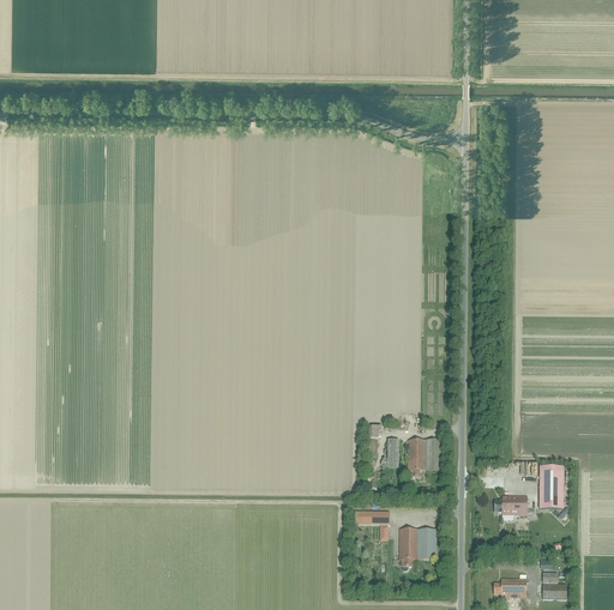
[(377,457),(378,439),(365,439),(365,457),(377,457)]
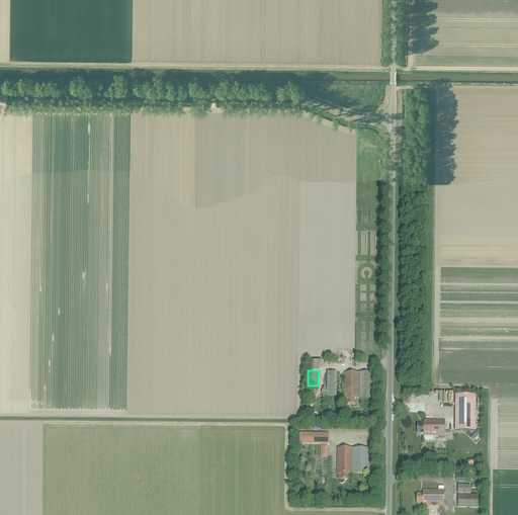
[(338,378),(338,372),(336,372),(337,370),(327,370),(327,394),(336,394),(336,378),(338,378)]
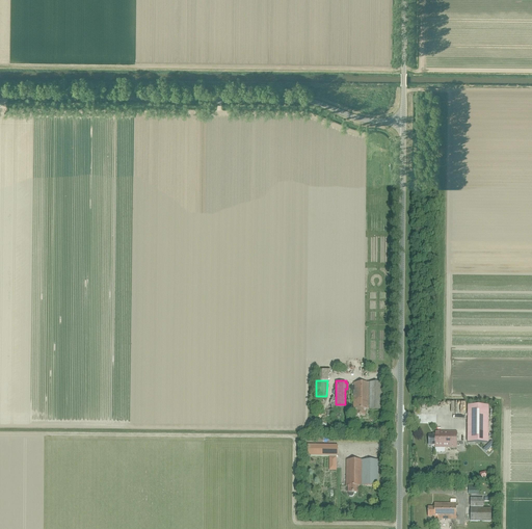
[(382,380),(369,380),(353,380),(353,406),(355,406),(355,413),(365,413),(365,406),(381,406),(382,380)]
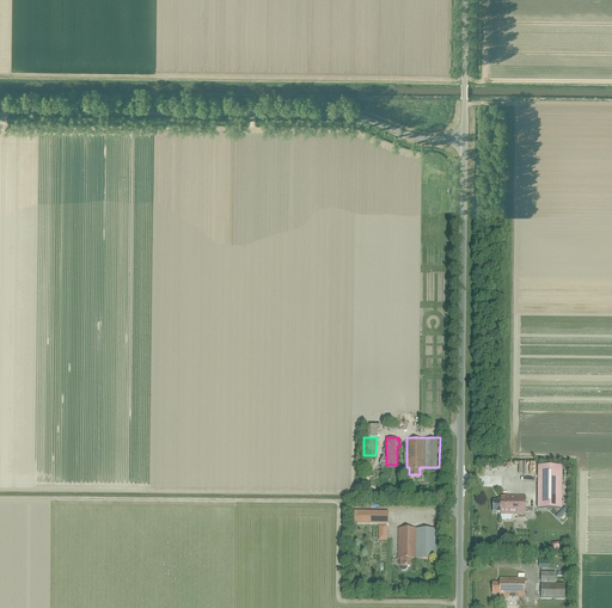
[(537,464),(537,505),(561,505),(561,464),(537,464)]
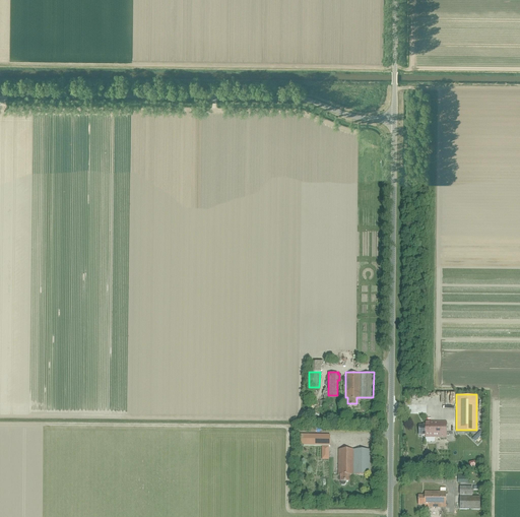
[(446,421),(446,419),(425,419),(425,423),(418,423),(418,433),(425,433),(425,435),(446,435),(446,425),(446,421)]
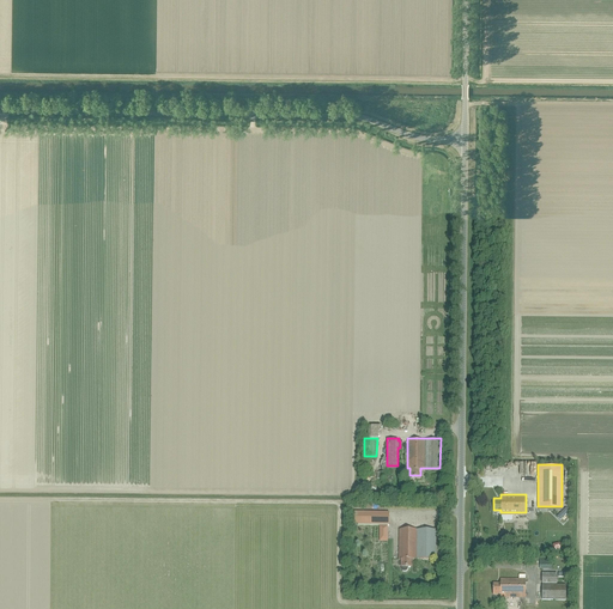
[(353,522),(389,523),(389,510),(353,509),(353,522)]
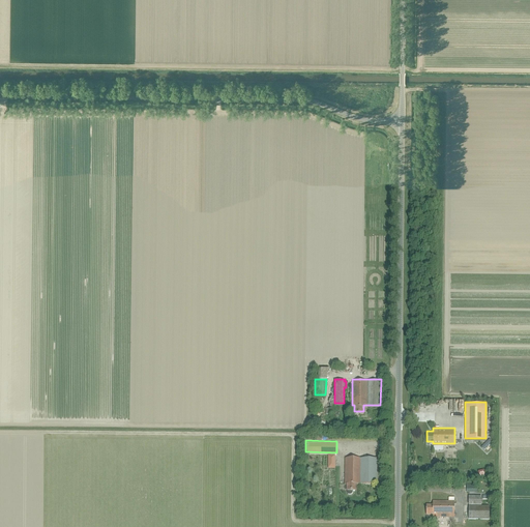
[(377,457),(360,456),(345,456),(345,481),(347,481),(347,488),(347,489),(347,490),(347,491),(348,491),(348,492),(349,492),(350,492),(351,492),(351,491),(352,491),(352,490),(352,489),(356,489),(356,481),(377,482),(377,457)]
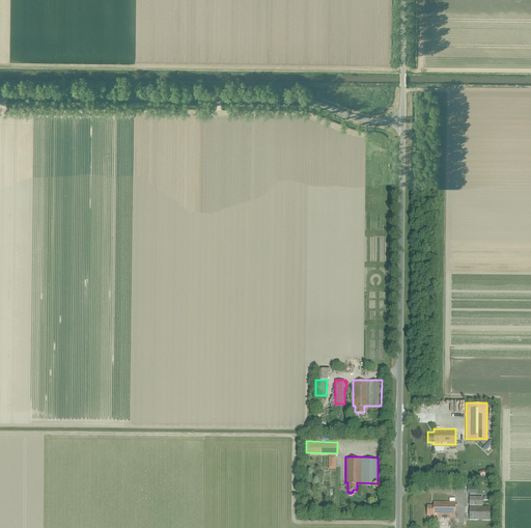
[(482,504),(482,495),(470,495),(469,503),(482,504)]
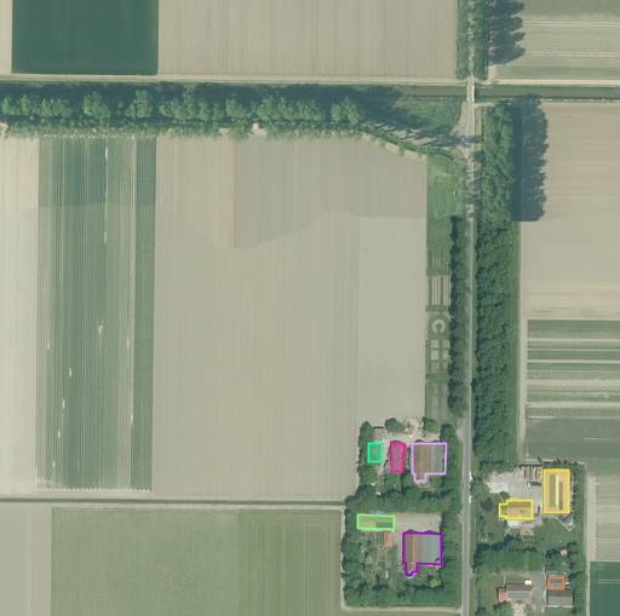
[(532,583),(524,583),(506,583),(506,588),(499,587),(499,599),(506,599),(506,602),(532,602),(532,583)]
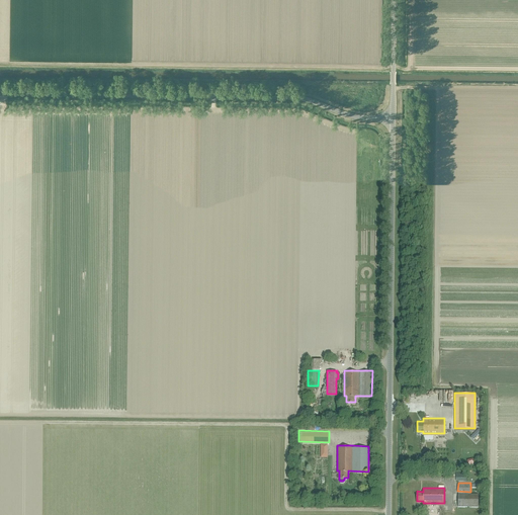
[(458,492),(458,505),(478,505),(479,493),(458,492)]
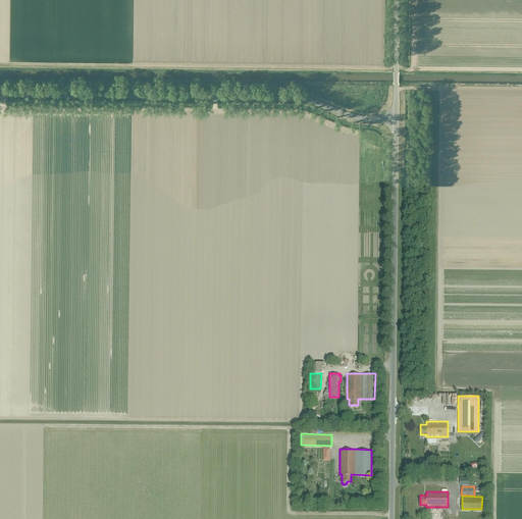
All buildings are outlined.
